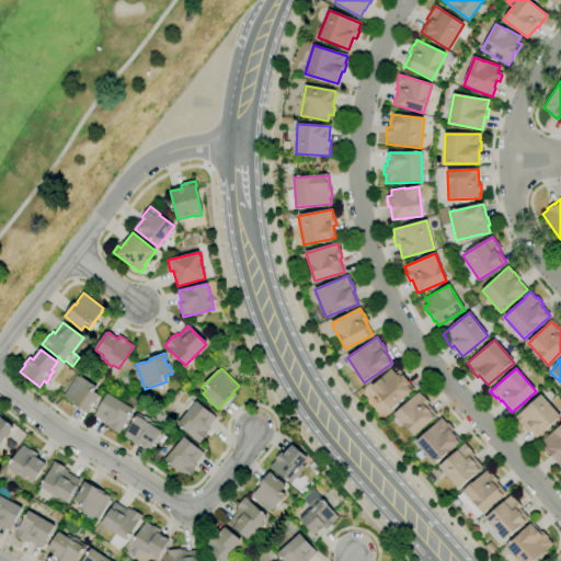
[(390,410),(370,387),(391,369),(395,374),(399,370),(404,377),(403,378),(413,390),(390,410)]
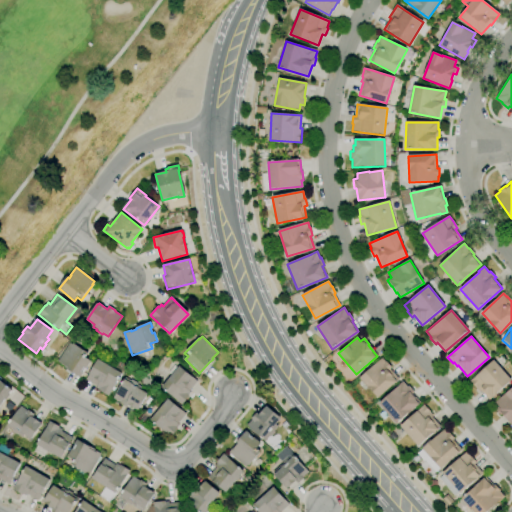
[(80,377),(68,369),(69,368),(62,363),(61,364),(57,362),(69,343),(72,345),(73,344),(88,354),(87,355),(92,359),(80,377)]
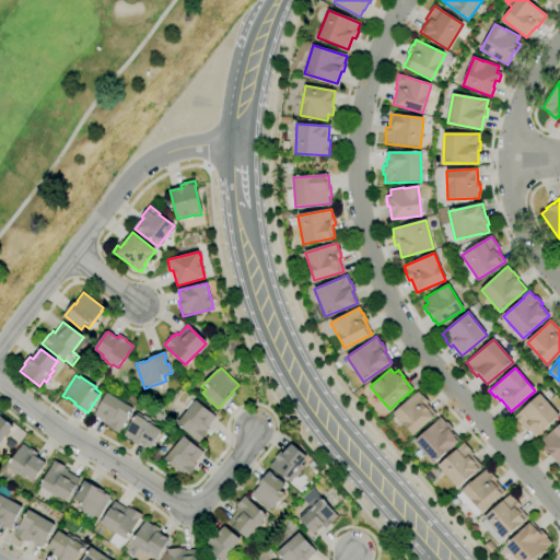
[(413,435),(394,413),(418,392),(421,396),(422,396),(428,403),(427,404),(436,415),(413,435)]
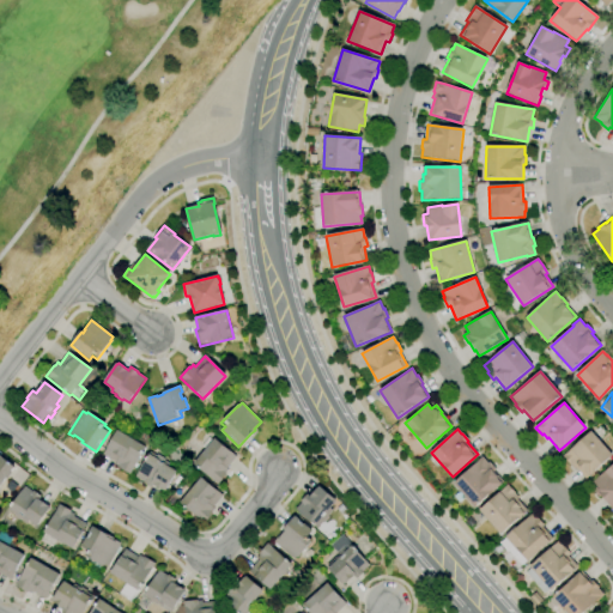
[(129,474),(119,468),(119,467),(115,465),(116,462),(103,454),(117,430),(133,439),(134,438),(140,443),(140,444),(146,447),(129,474)]
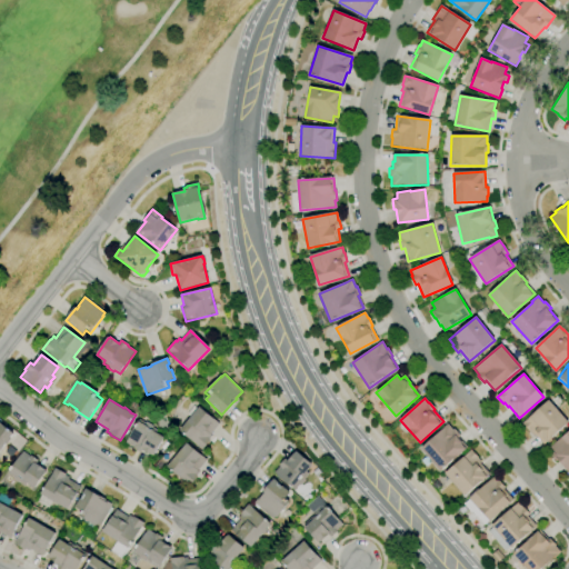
[(568,423),(545,445),(535,433),(532,436),(522,423),(548,400),(568,423)]
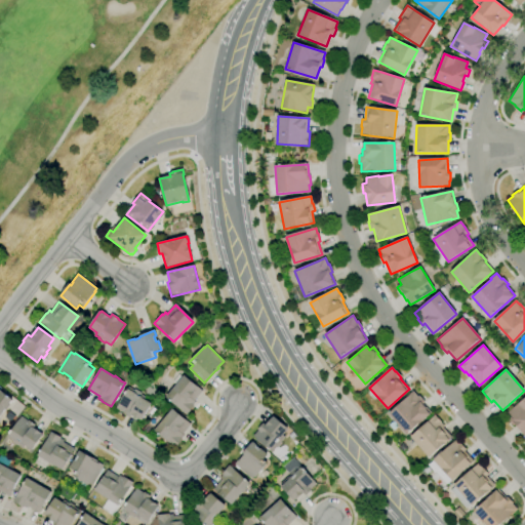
[(187,414),(165,397),(175,385),(172,382),(178,375),(182,377),(183,375),(196,387),(196,386),(202,391),(194,401),(196,402),(193,406),(194,406),(187,414)]
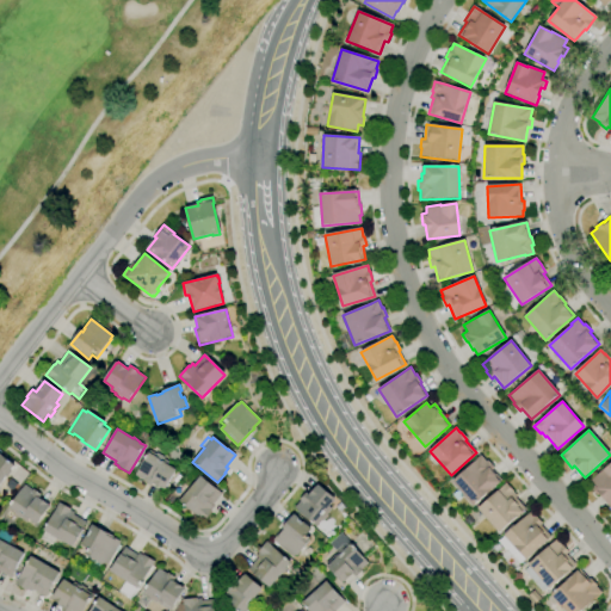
[(165,489),(162,488),(162,489),(153,483),(150,486),(143,481),(135,476),(149,451),(155,455),(156,452),(165,457),(164,458),(168,462),(167,464),(176,470),(165,489)]
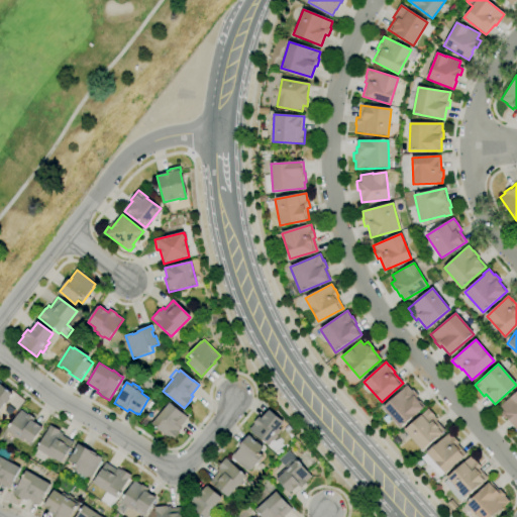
[(0,409),(0,384),(12,394),(0,409)]
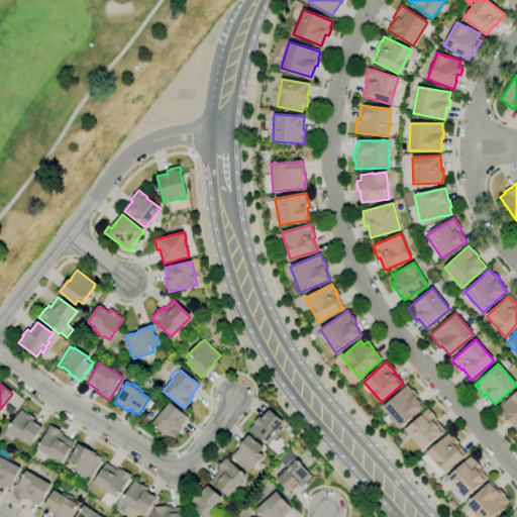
[(400,428),(393,419),(387,424),(382,418),(387,413),(382,408),(403,390),(402,389),(406,385),(411,391),(413,390),(418,396),(416,397),(425,407),(400,428)]
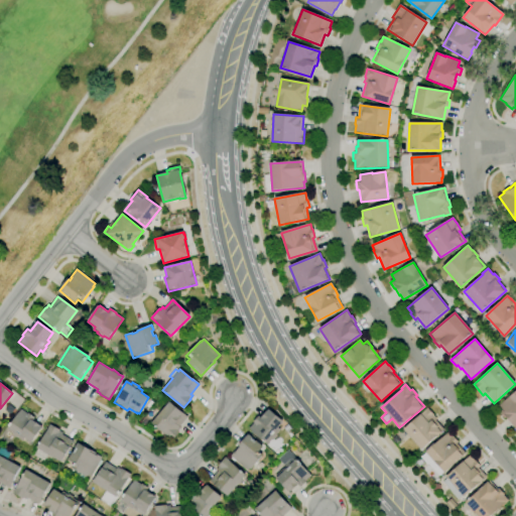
[(515,427),(515,428),(506,417),(504,418),(499,412),(502,409),(499,406),(509,397),(509,398),(515,391),(515,427)]
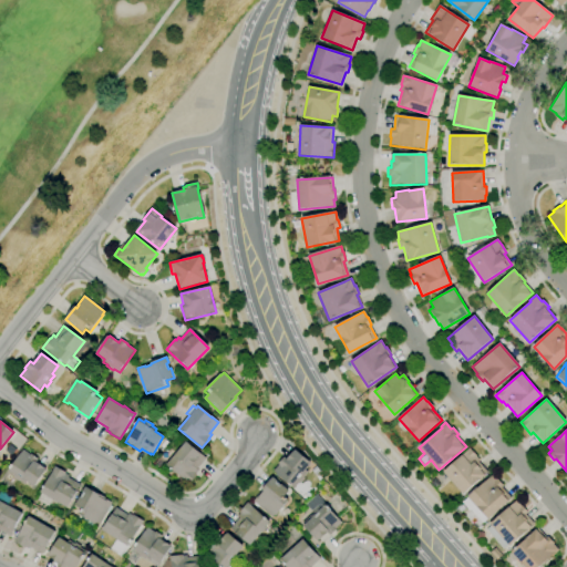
[(189,484),(166,465),(185,442),(199,453),(206,459),(197,470),(198,471),(195,474),(197,475),(189,484)]
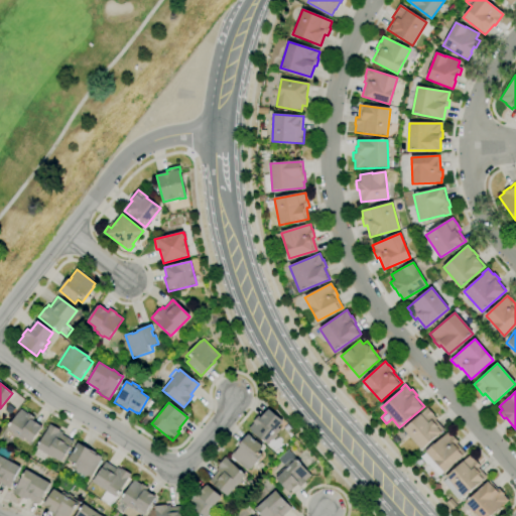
[(421,450),(403,429),(427,408),(433,415),(436,419),(435,420),(443,430),(421,450)]
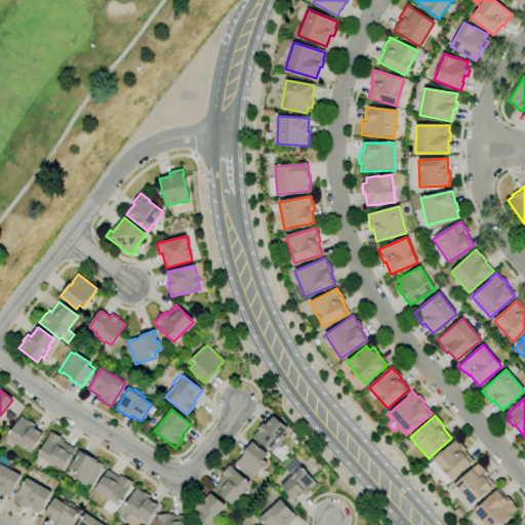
[(31,451),(24,446),(23,448),(17,445),(16,446),(11,442),(13,440),(8,436),(22,416),(28,421),(29,420),(35,426),(33,429),(42,435),(31,451)]
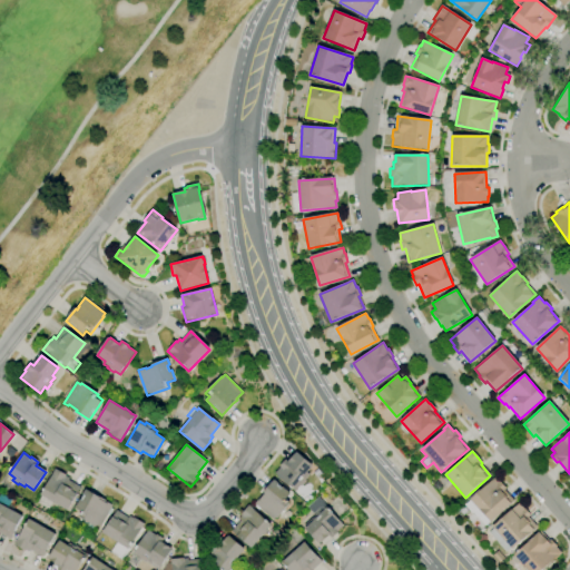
[(295,492),(275,474),(281,468),(279,467),(285,460),(288,462),(296,452),(313,467),(307,473),(310,474),(304,481),(306,482),(302,487),(301,485),(295,492)]
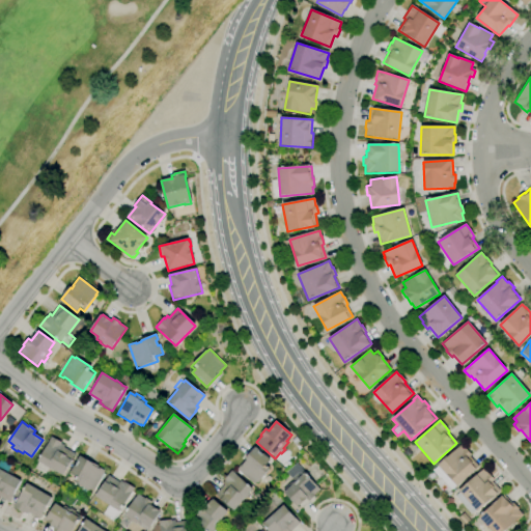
[(61,475),(37,460),(52,437),(61,443),(61,444),(64,446),(63,447),(75,453),(61,475)]
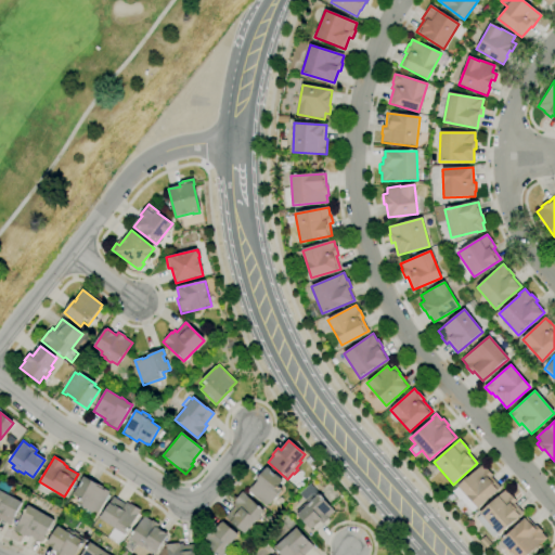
[(473,512),(461,499),(460,500),(452,492),(482,465),(486,469),(487,468),(492,476),(491,477),(501,488),(478,508),(477,507),(473,512)]
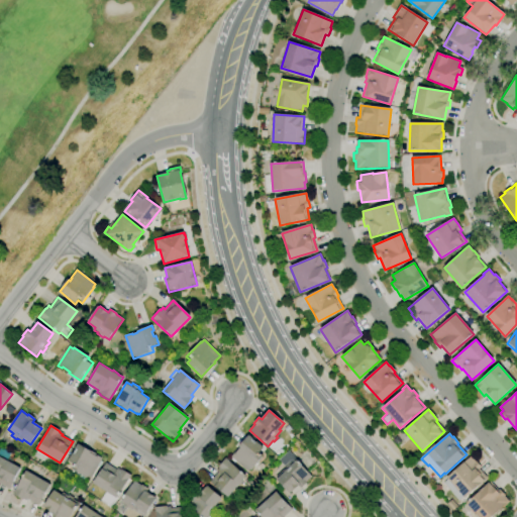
[(247,472),(231,456),(235,451),(236,452),(240,447),(238,447),(248,435),(252,438),(251,439),(255,443),(256,442),(264,448),(260,452),(264,455),(251,471),(249,469),(247,472)]
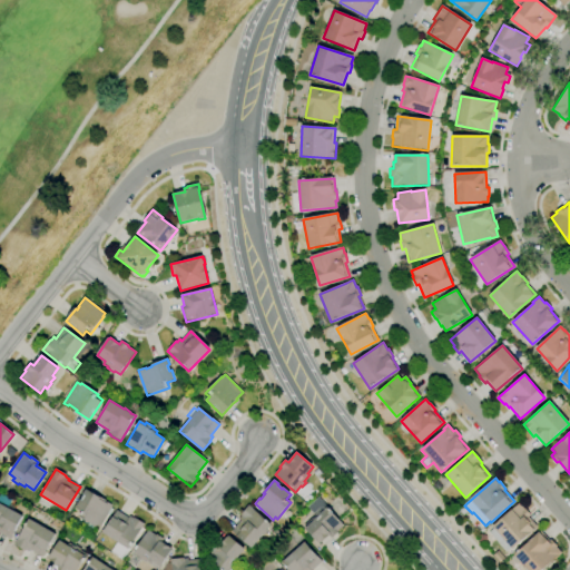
[(100,528),(98,526),(97,527),(78,517),(81,511),(76,508),(80,500),(81,500),(84,495),(86,490),(99,497),(107,501),(106,502),(112,505),(100,528)]
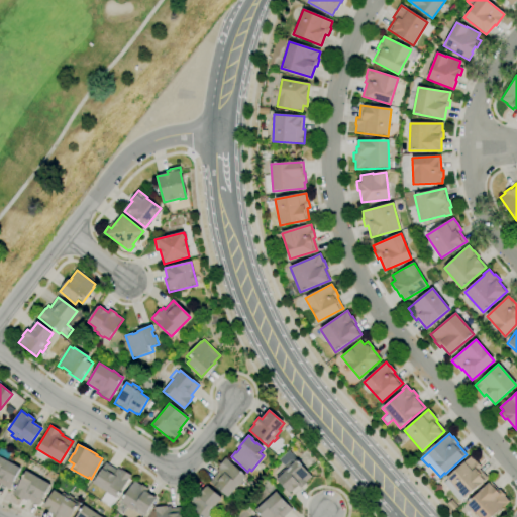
[(289,494),(277,479),(285,472),(284,472),(287,470),(279,459),(289,450),(311,478),(305,483),(306,484),(301,489),(298,486),(289,494)]
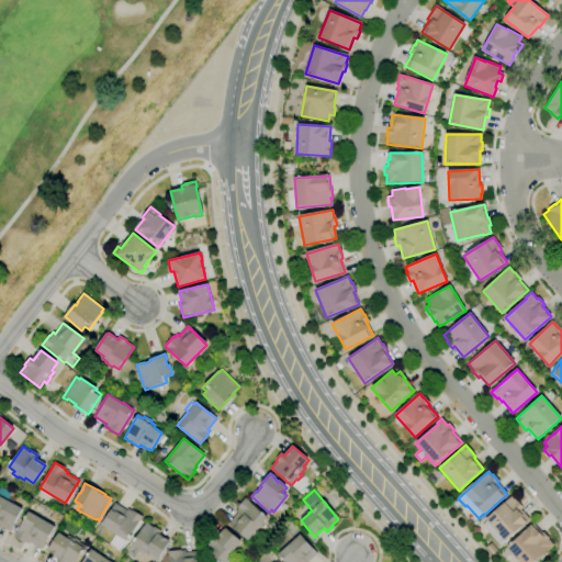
[(10,531),(0,526),(0,492),(14,499),(12,504),(22,509),(10,531)]
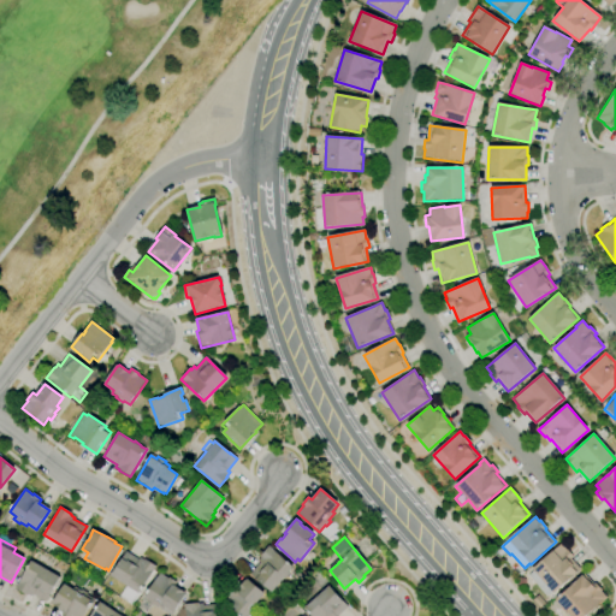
[(548,597),(528,575),(534,572),(532,569),(561,544),(566,550),(567,550),(573,557),(570,558),(581,570),(554,593),(552,592),(548,597)]
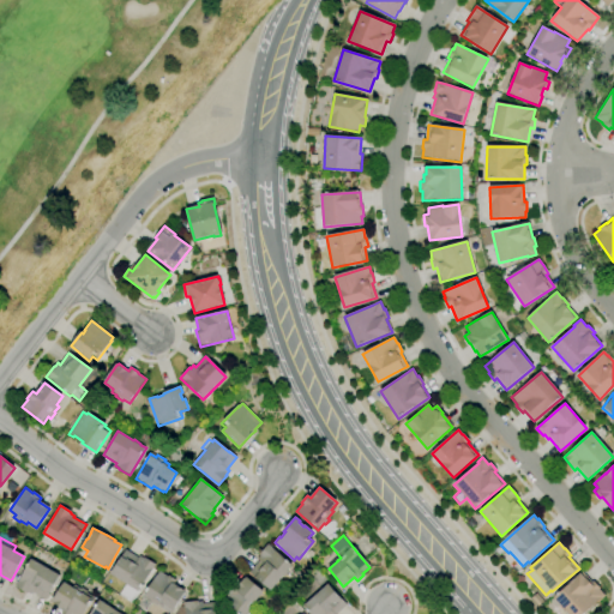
[(271,591),(250,573),(259,561),(257,559),(260,555),(259,555),(268,546),(292,565),(271,591)]
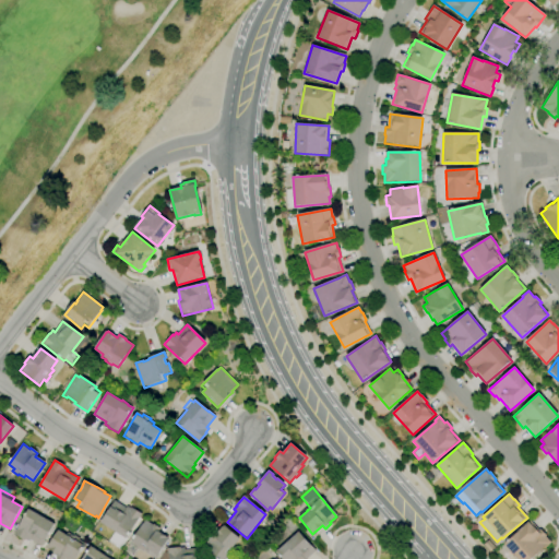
[(121,548),(109,540),(115,532),(100,523),(115,501),(126,509),(128,507),(130,509),(131,508),(142,514),(127,537),(128,538),(121,548)]
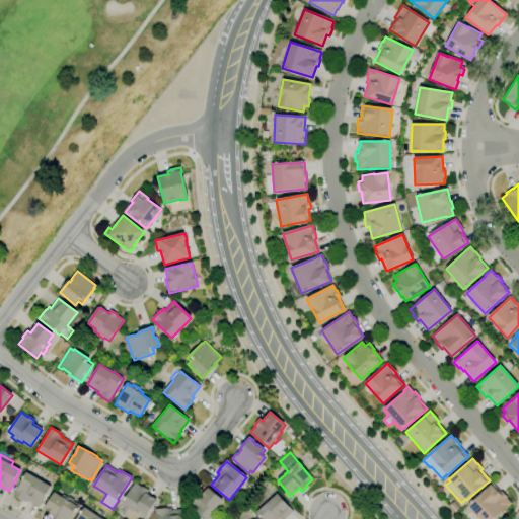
[(39,507),(27,501),(26,502),(23,501),(22,502),(13,497),(26,473),(31,476),(32,475),(36,477),(36,478),(50,487),(39,507)]
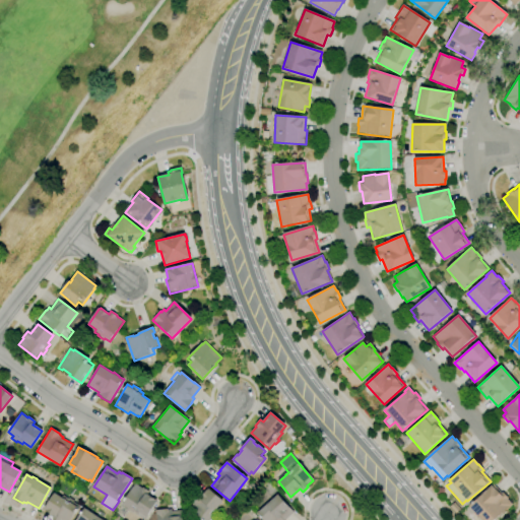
[(146,517),(138,512),(138,513),(123,503),(135,484),(141,489),(142,488),(149,492),(147,495),(149,496),(155,500),(155,501),(156,502),(146,517)]
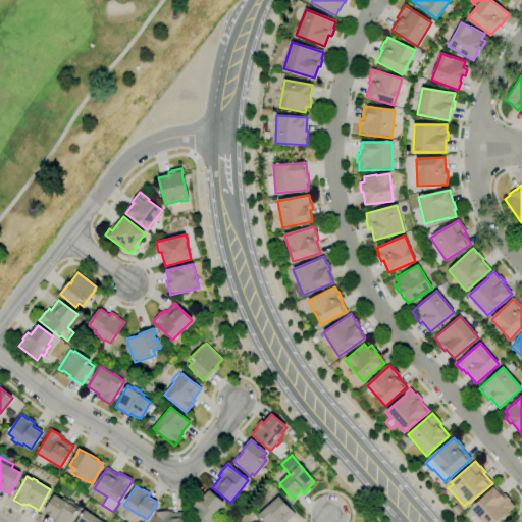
[(496,521),(483,521),(471,508),(496,486),(504,496),(505,494),(510,501),(509,502),(514,507),(496,521)]
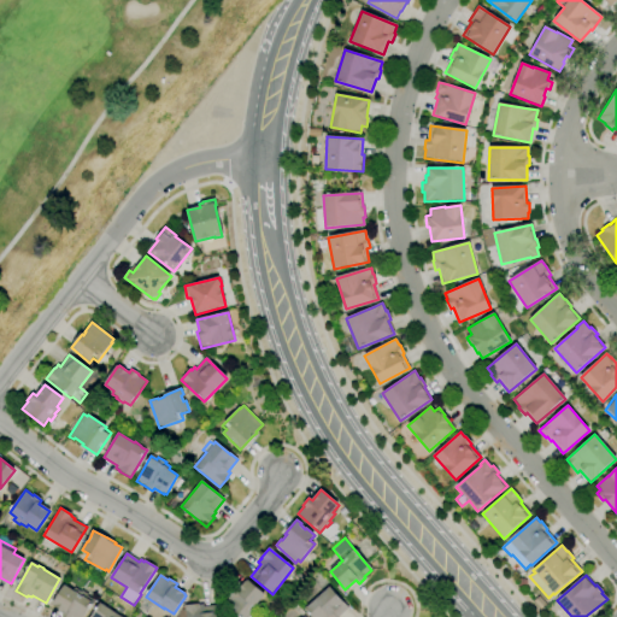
[(246,616),(239,616),(223,604),(230,597),(229,595),(235,588),(238,591),(245,581),(246,582),(247,580),(265,595),(246,616)]
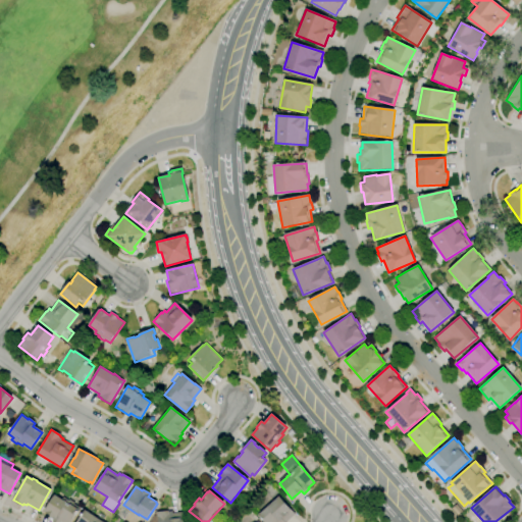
[(69,521),(53,521),(52,521),(54,518),(44,512),(54,494),(62,500),(63,498),(68,501),(69,500),(74,503),(73,505),(79,508),(69,521)]
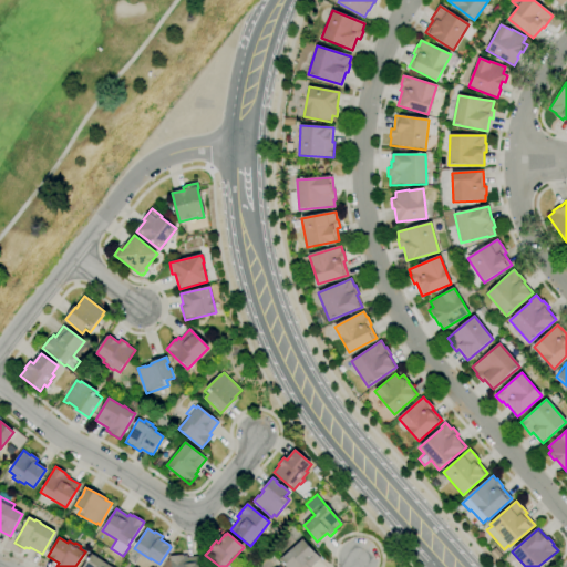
[(286,566),(280,560),(302,539),(320,559),(311,566),(286,566)]
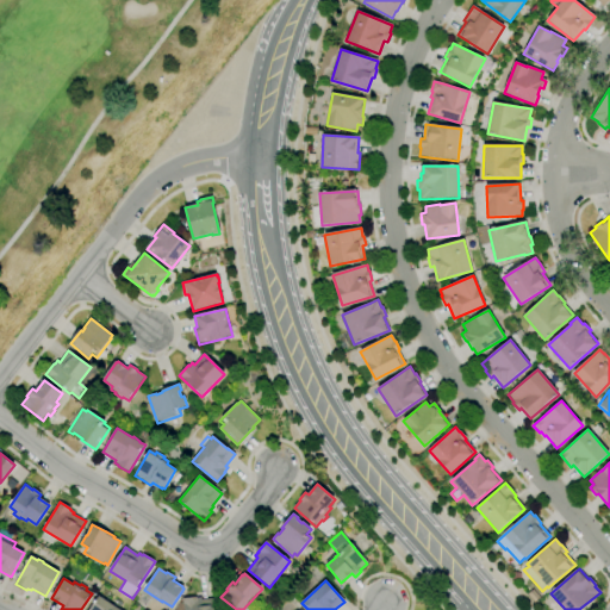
[(89,609),(99,596),(120,609),(89,609)]
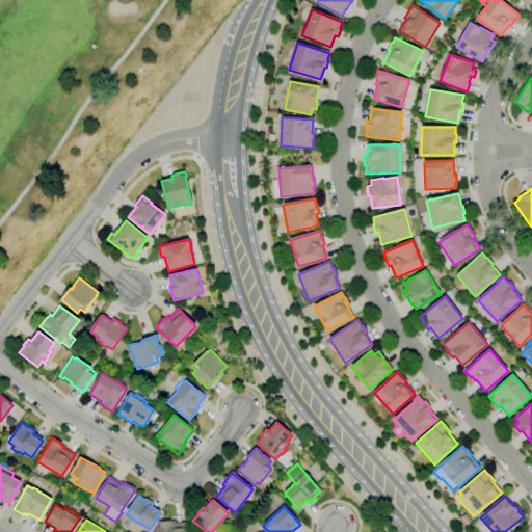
[(160,531),(159,522),(170,521),(170,522),(176,522),(176,524),(188,522),(189,531),(160,531)]
